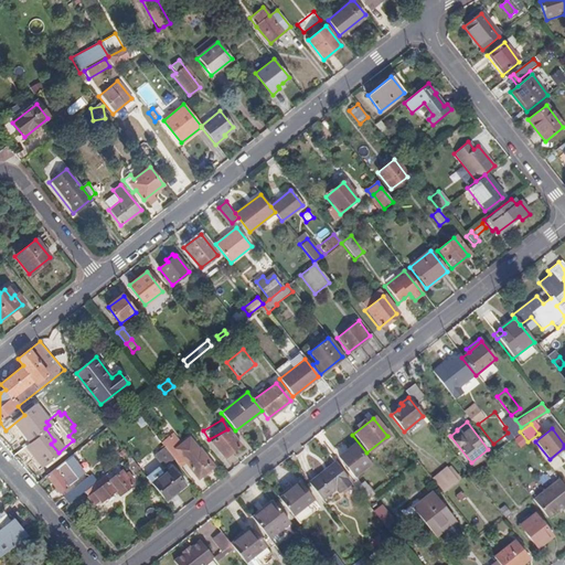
[(226,429),(210,443),(223,459),(240,446),(226,429)]
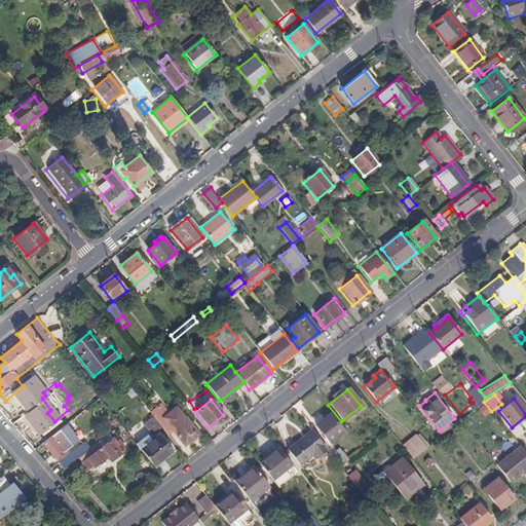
[(491,411),(484,402),(478,407),(485,416),(491,411)]
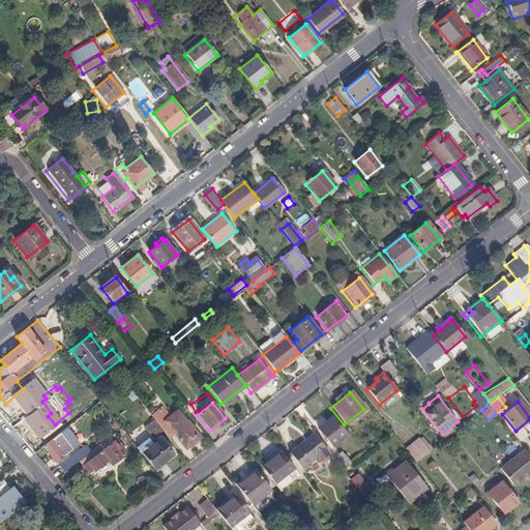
[(153,437),(162,429),(151,415),(145,407),(140,410),(146,417),(149,419),(150,421),(145,425),(153,437)]
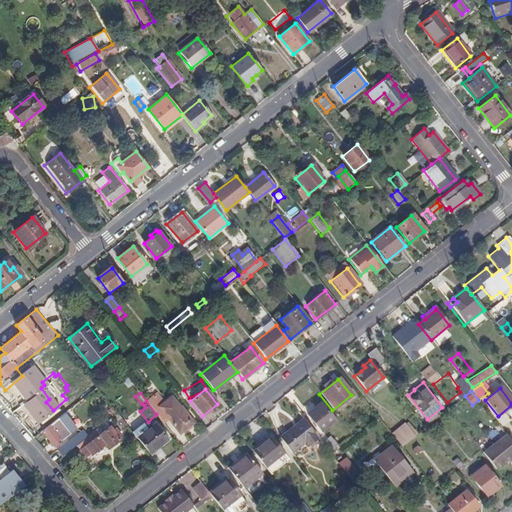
[(156,414),(162,422),(168,418),(180,434),(193,423),(180,407),(171,396),(161,404),(160,403),(162,401),(160,398),(157,400),(153,396),(146,401),(156,414)]
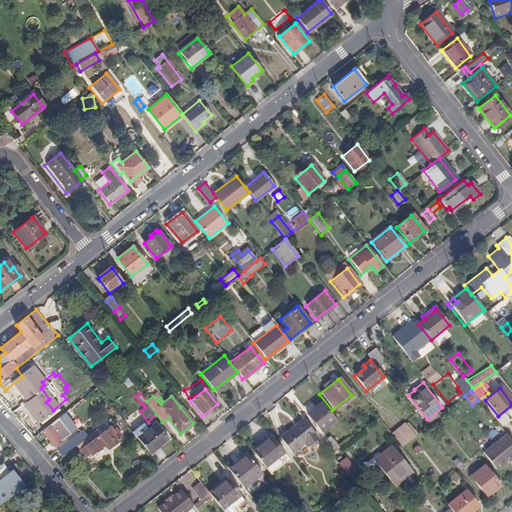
[(320,404),(306,415),(320,432),(333,421),(320,404)]
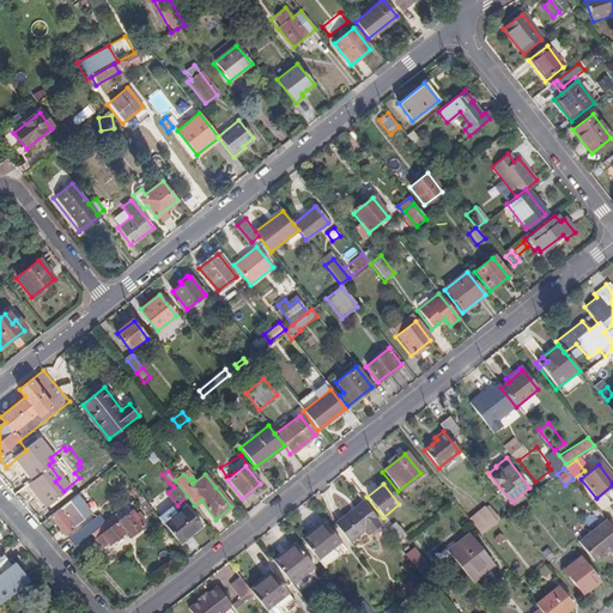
[(146,514),(152,509),(140,495),(135,499),(146,514)]
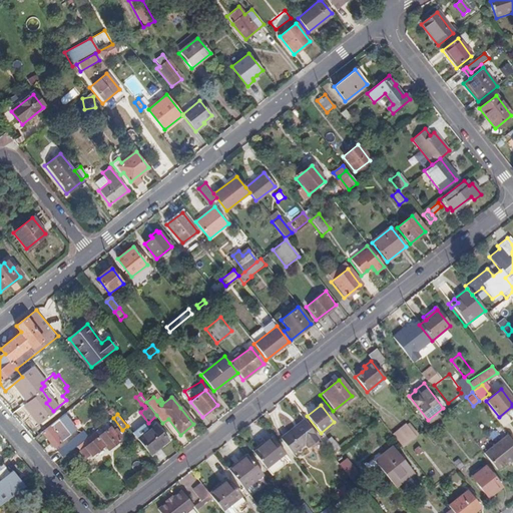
[(62,416),(40,434),(52,448),(74,431),(62,416)]
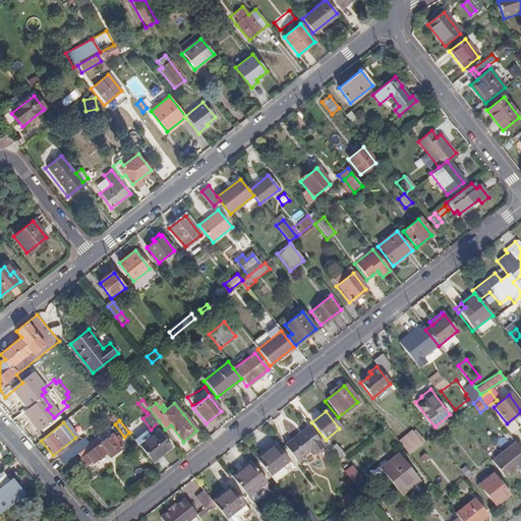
[(284,446),(296,461),(308,451),(311,455),(323,446),(308,427),(284,446)]
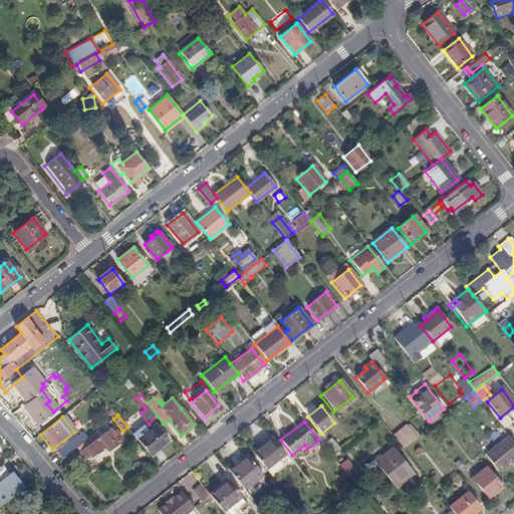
[(84,442),(76,447),(86,458),(90,455),(93,457),(105,448),(108,452),(120,443),(118,440),(121,437),(116,431),(112,433),(106,424),(84,442)]
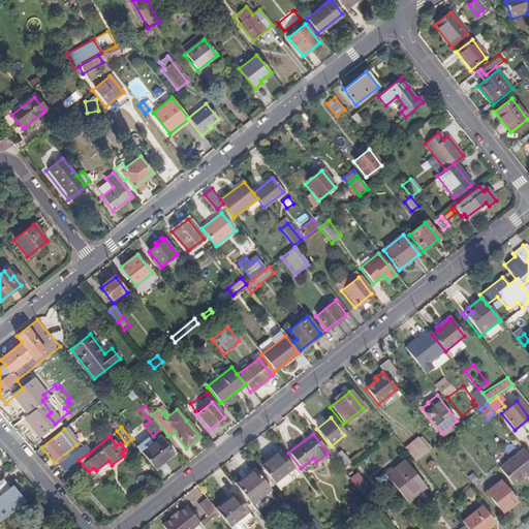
[(141,452),(154,468),(172,454),(159,438),(141,452)]
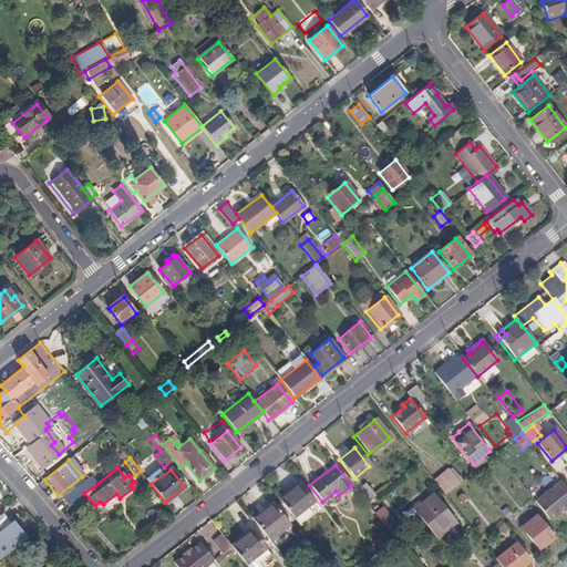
[(447,470),(433,481),(444,495),(459,484),(447,470)]
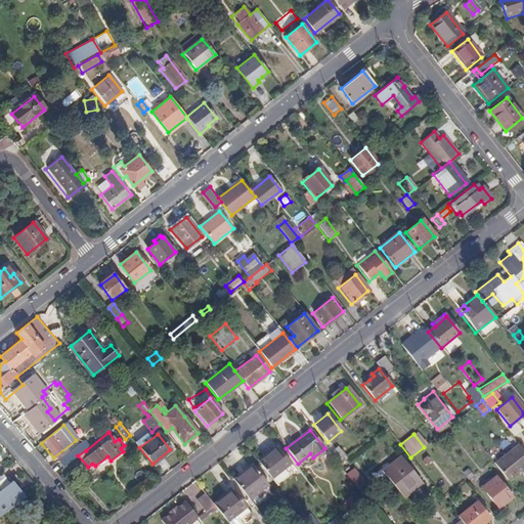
[(523,452),(517,444),(493,464),(507,481),(518,472),(518,471),(523,466),(523,452)]
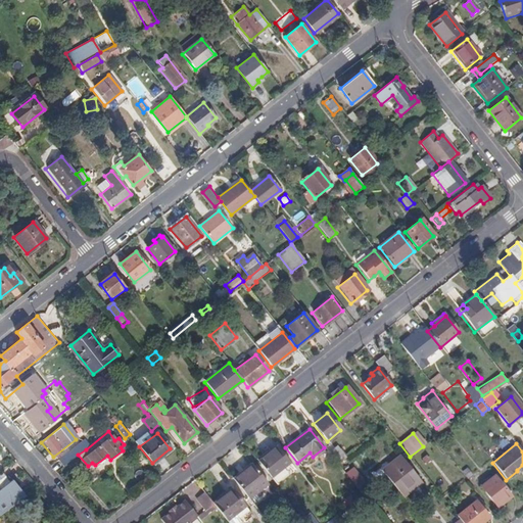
[(72,455),(75,458),(78,455),(86,449),(82,445),(72,455)]
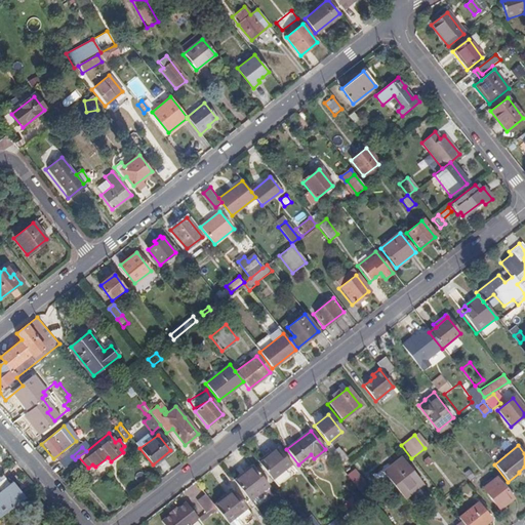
[(257,463),(277,487),(295,472),(277,448),(257,463)]
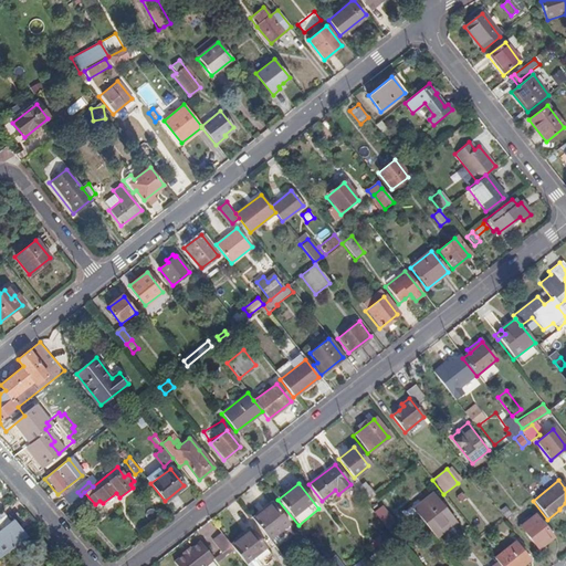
[(356,491),(365,503),(374,496),(364,484),(356,491)]
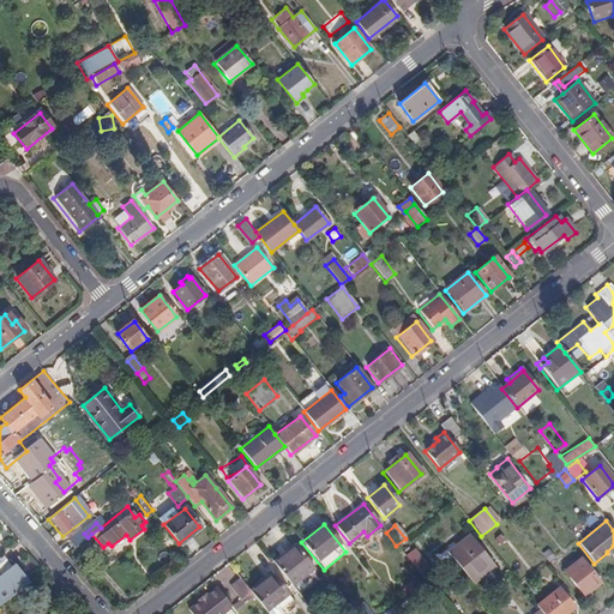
[(67,541),(73,548),(88,537),(84,534),(80,530),(67,541)]
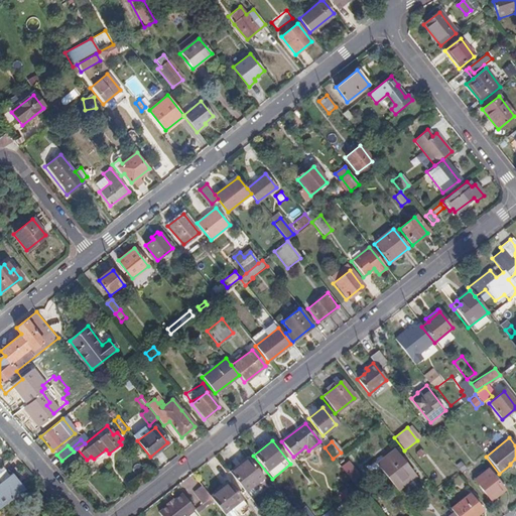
[(430,445),(423,450),(427,457),(434,452),(430,445)]
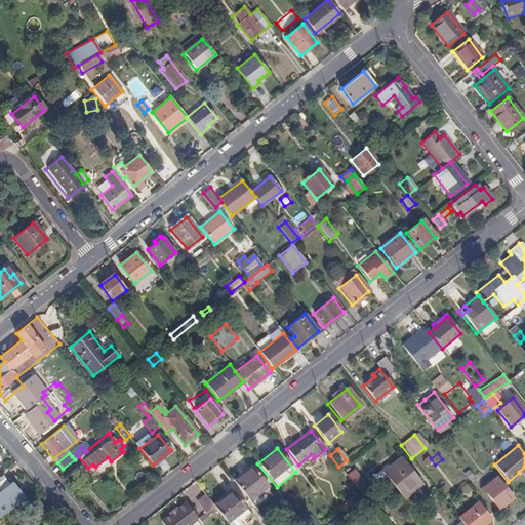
[(393,486),(403,498),(409,493),(406,489),(418,479),(402,458),(388,469),(391,472),(387,475),(394,485),(393,486)]
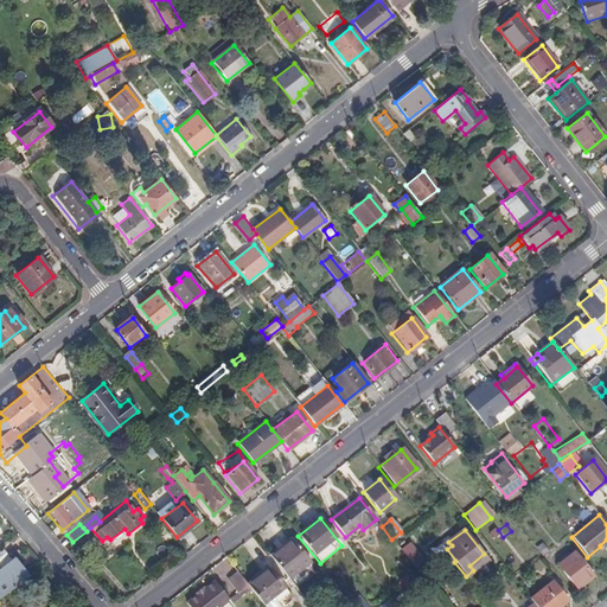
[(270,557),(288,580),(310,563),(292,540),(270,557)]
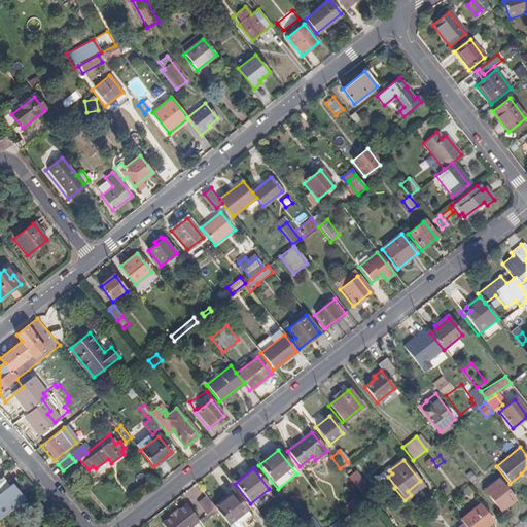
[(478,478),(471,470),(466,475),(472,482),(478,478)]
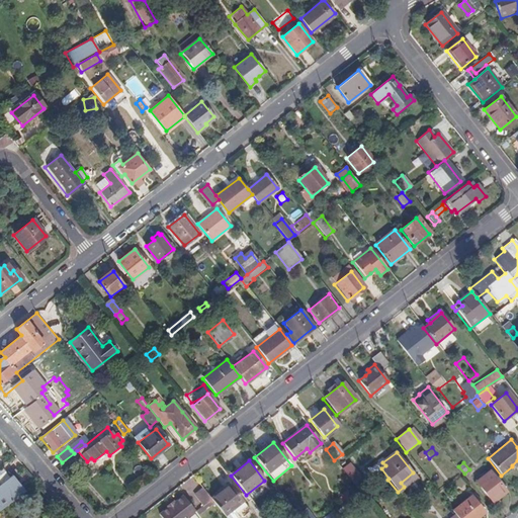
[(341,469),(357,490),(365,485),(348,463),(341,469)]
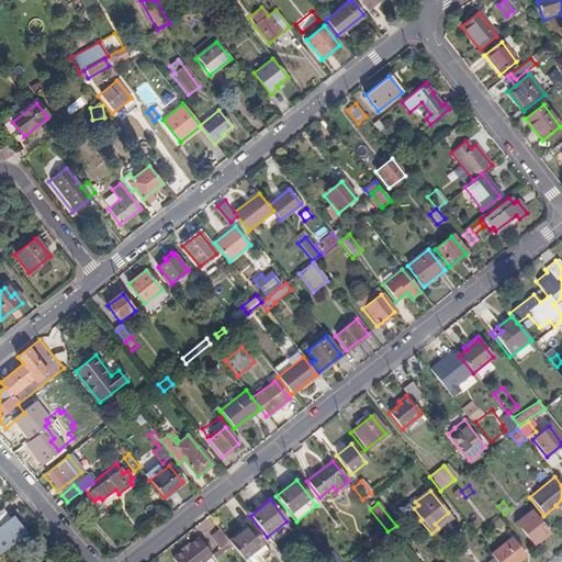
[(0,523),(0,524),(10,516),(2,507),(0,507),(0,523)]
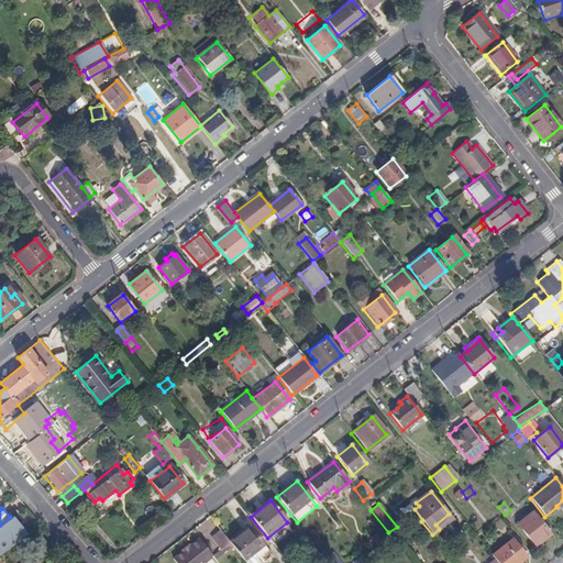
[(531,512),(517,525),(534,547),(549,536),(531,512)]
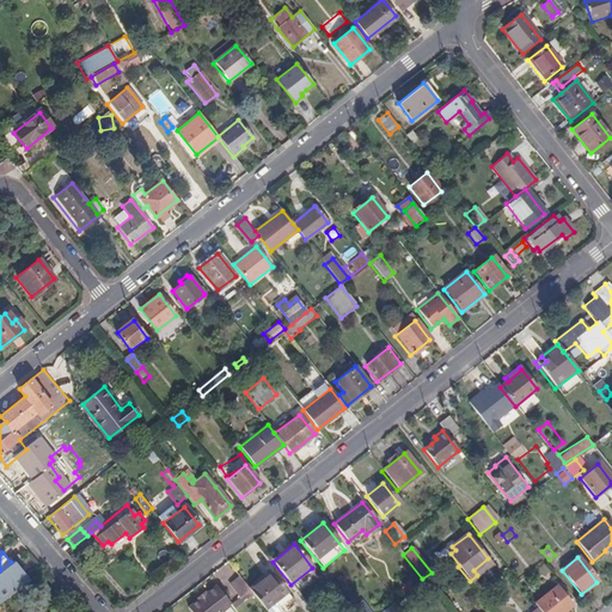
[(0,601),(29,579),(13,560),(11,562),(0,570),(0,569),(0,601)]
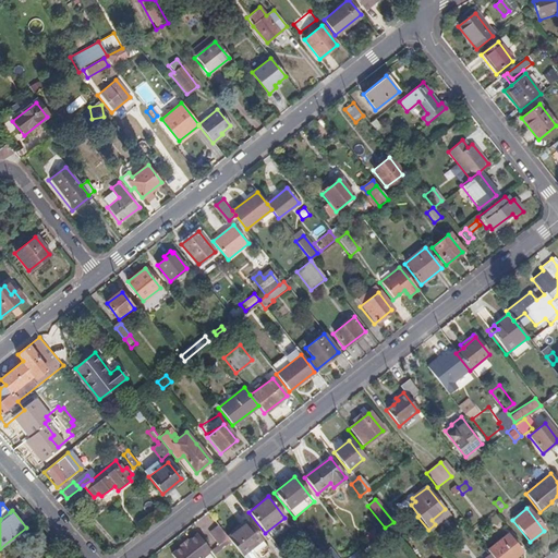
[(251,549),(261,542),(246,524),(228,540),(241,557),(251,549)]
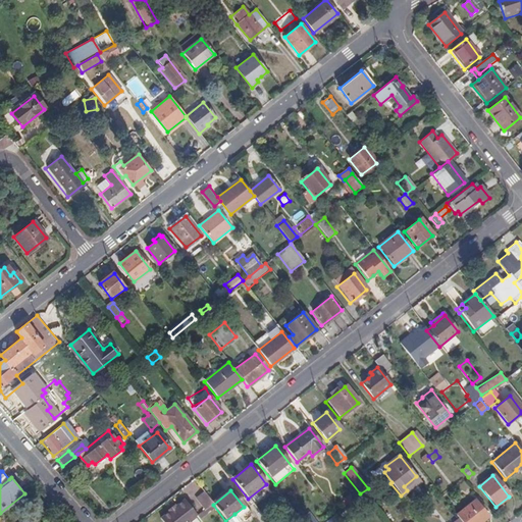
[(204,510),(212,504),(203,492),(195,500),(204,510)]
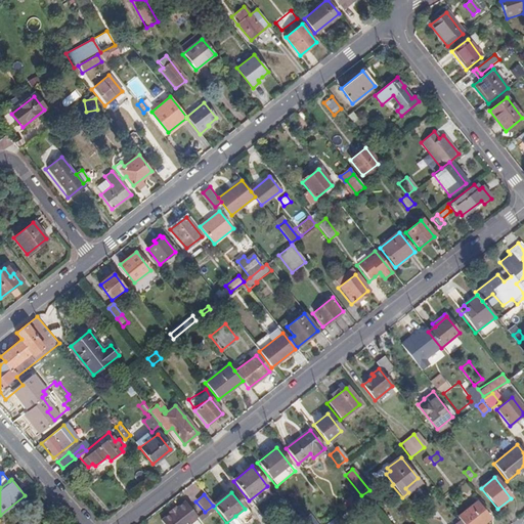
[(355,499),(352,495),(344,501),(346,506),(355,499)]
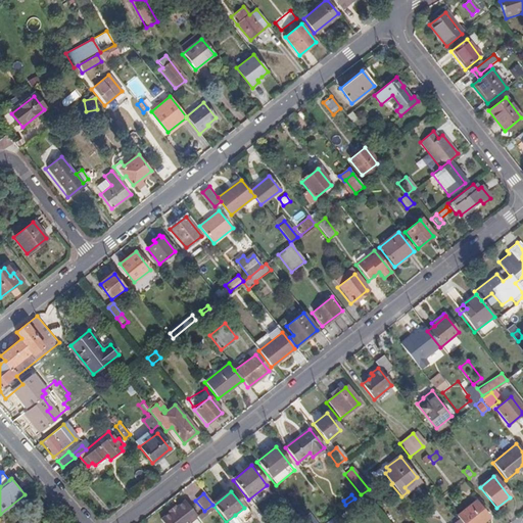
[(188,522),(196,517),(183,501),(159,520),(161,522),(188,522)]
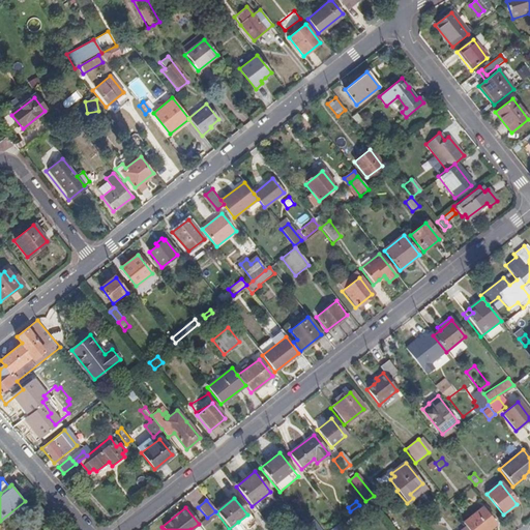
[(468,529),(488,529),(496,524),(481,508),(463,523),(465,526),(468,529)]
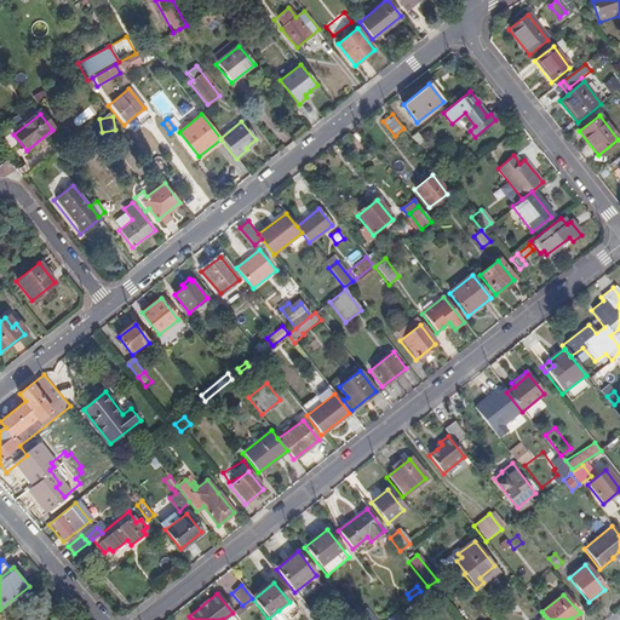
[(279,610),(285,618),(294,610),(290,602),(279,610)]
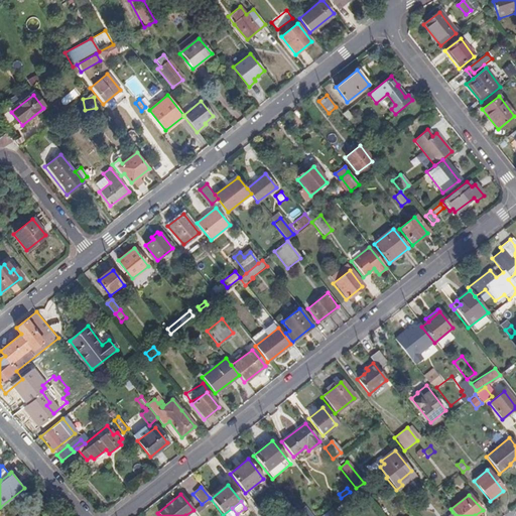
[(298,511),(302,515),(311,515),(304,506),(298,511)]
